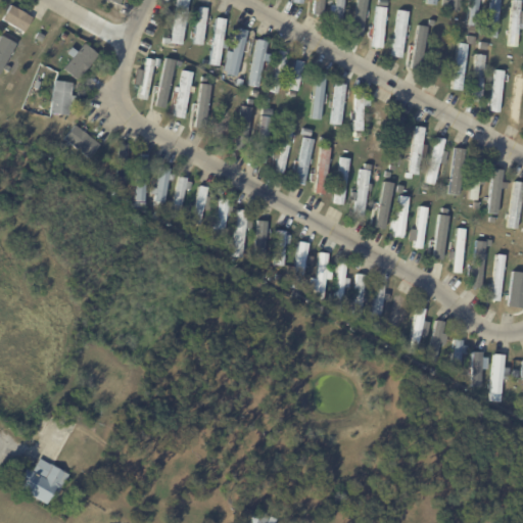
[(187,0),(182,45),(171,44),(176,0),(187,0)]
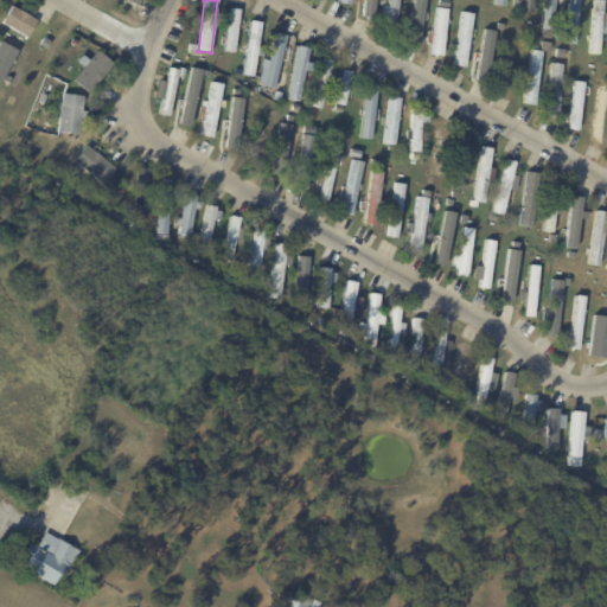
[(360,0),(376,0),(375,19),(363,18),(364,1),(360,0)]
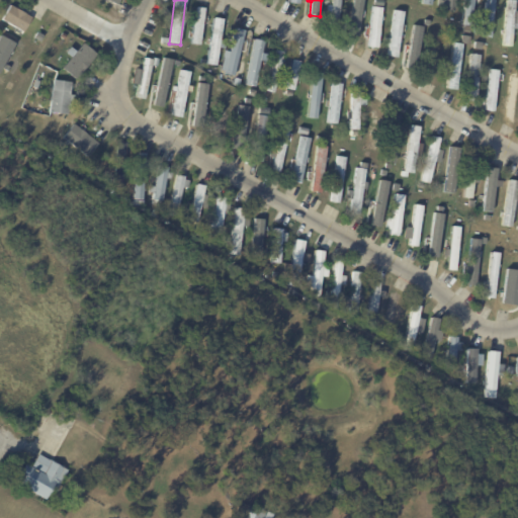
[(340,0),(338,25),(330,24),(331,14),(325,13),(327,3),(332,4),(332,0),(340,0)]
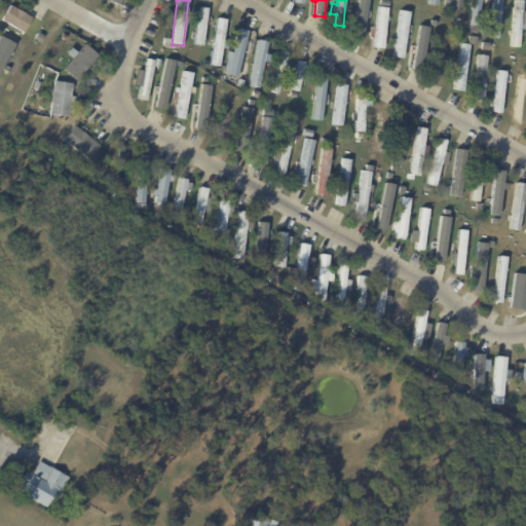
[(368,0),(364,39),(351,37),(353,28),(350,27),(352,16),(357,17),(359,0),(368,0)]
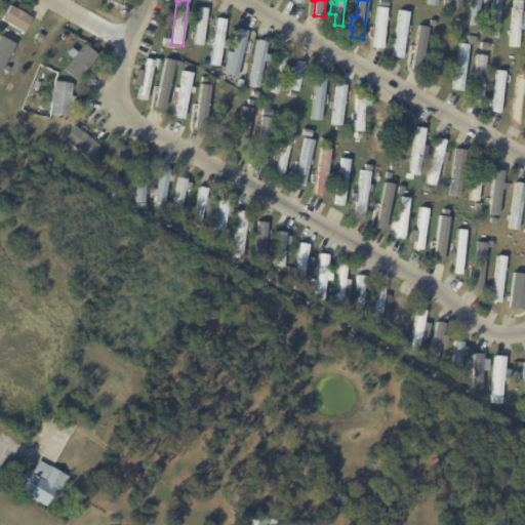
[(461,0),(461,11),(451,11),(452,8),(444,7),(444,0),(461,0)]
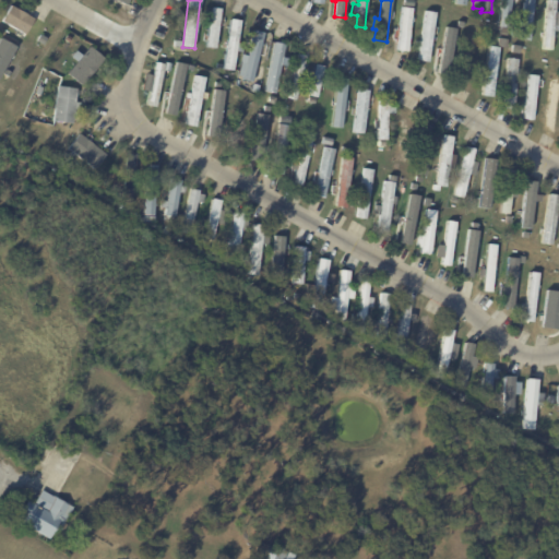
[(509,0),(499,0),(500,27),(510,27),(509,0)]
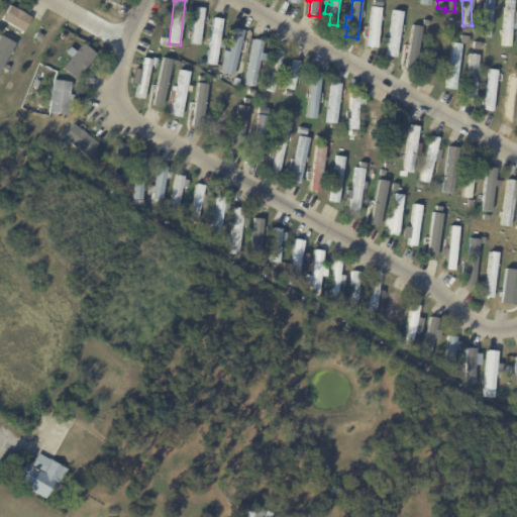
[(493,0),(491,37),(482,37),(483,22),(477,21),(477,17),(484,18),(485,0),(493,0)]
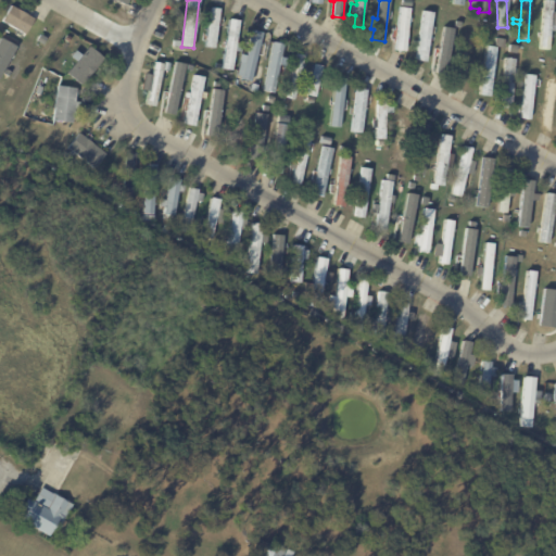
[(551,14),(547,51),(540,50),(543,1),(552,1),(551,14)]
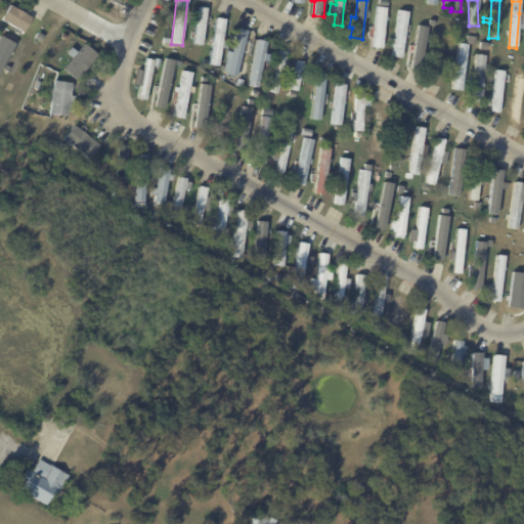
[(22,12),(32,17),(24,32),(2,20),(9,6),(22,12)]
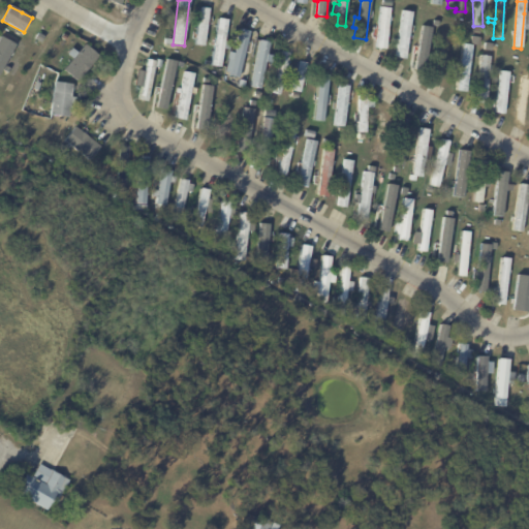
[(391,8),(386,50),(376,49),(380,7),(391,8)]
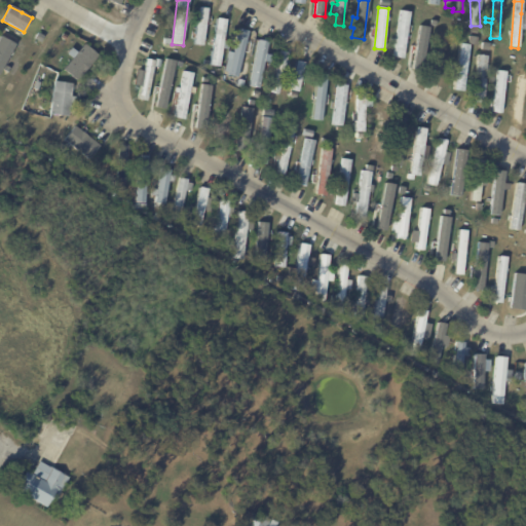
[(207,17),(203,45),(194,44),(199,8),(208,9),(207,17)]
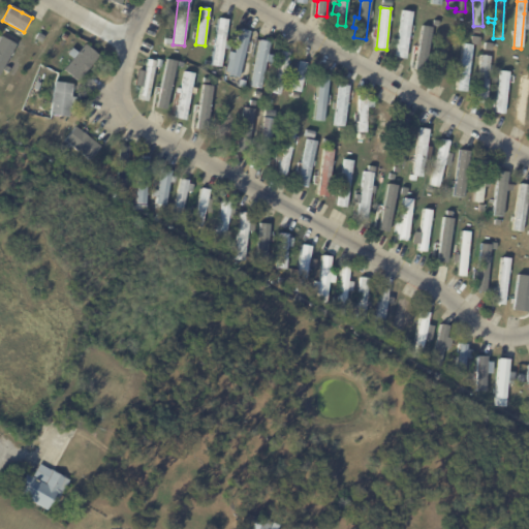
[(412,12),(406,59),(397,58),(403,10),(412,12)]
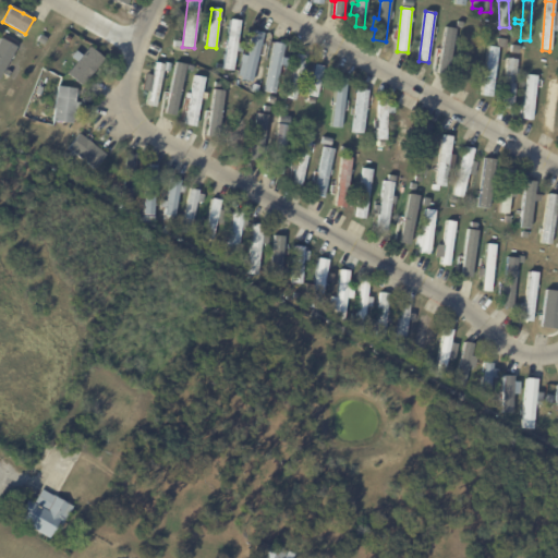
[(238,40),(237,45),(242,46),(241,53),(235,52),(233,72),(223,70),(230,21),(240,22),(238,40)]
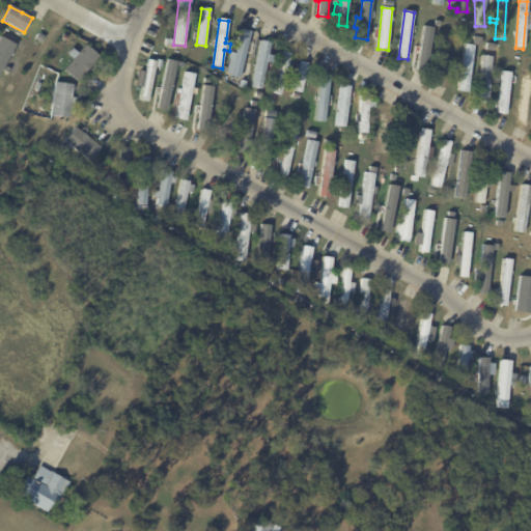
[(432,29),(426,70),(418,68),(419,60),(413,59),(415,49),(420,50),(423,28),(432,29)]
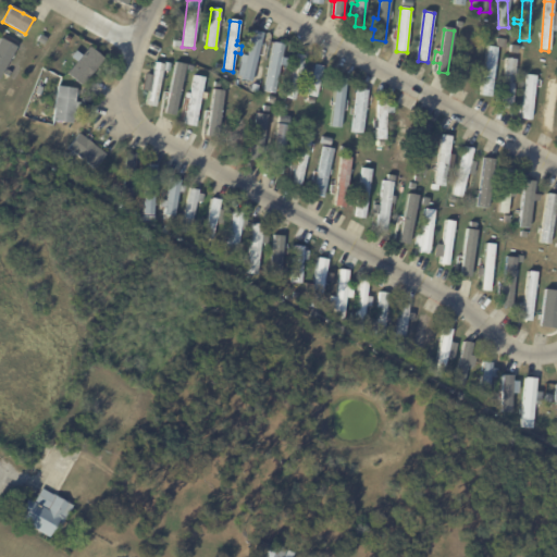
[(254,32),(263,34),(251,83),(240,81),(242,77),(236,76),(240,54),(247,56),(254,32)]
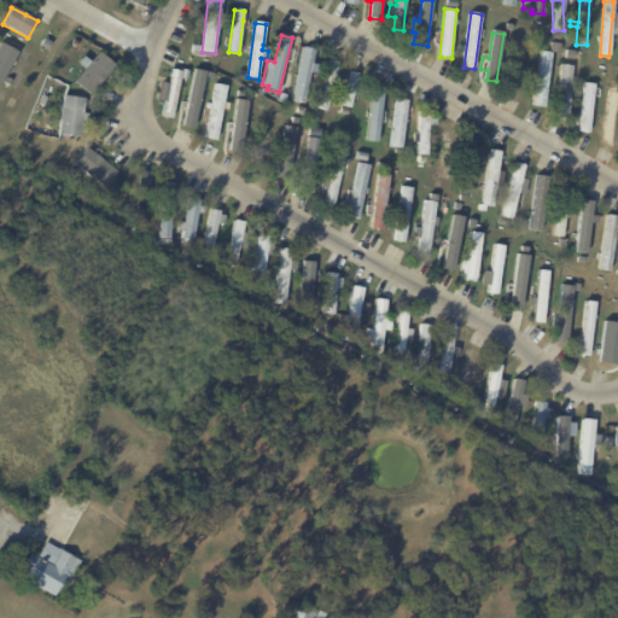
[(21,46),(0,85),(0,42),(4,36),(21,46)]
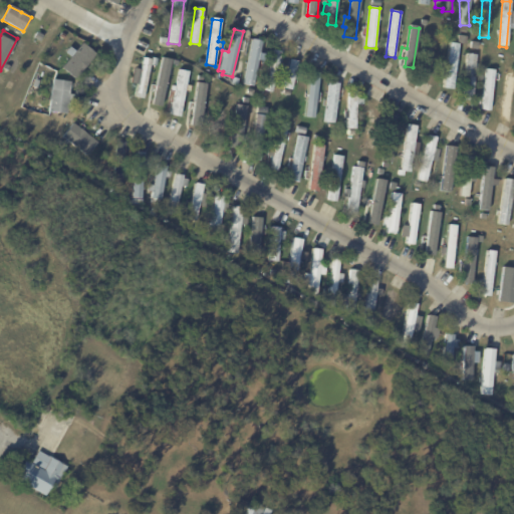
[(439,32),(433,78),(424,77),(425,69),(420,68),(421,64),(426,64),(430,31),(439,32)]
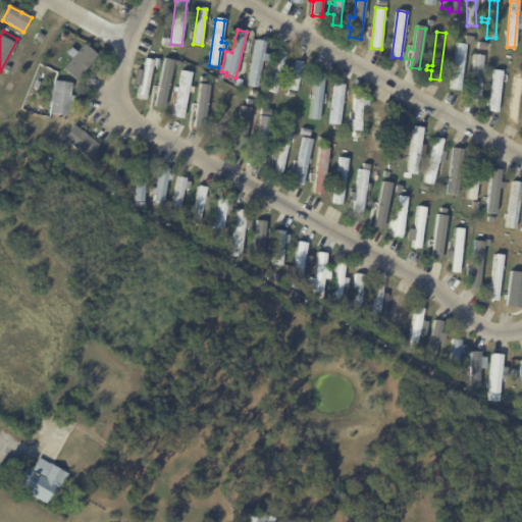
[(38,33),(44,36),(41,42),(35,39),(38,33)]
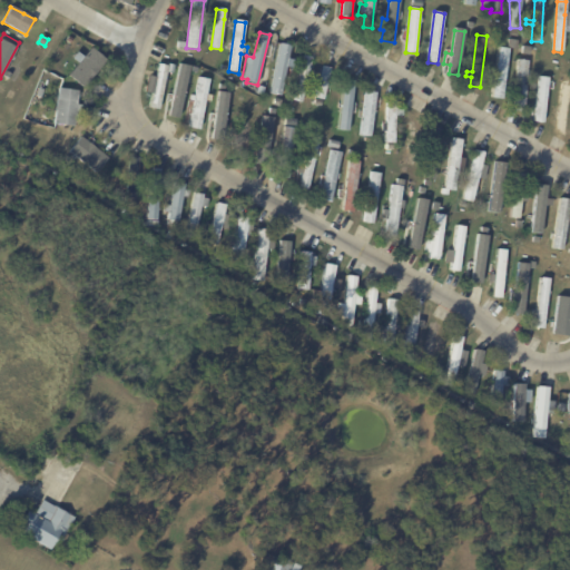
[(510,39),(520,41),(519,50),(509,48),(510,39)]
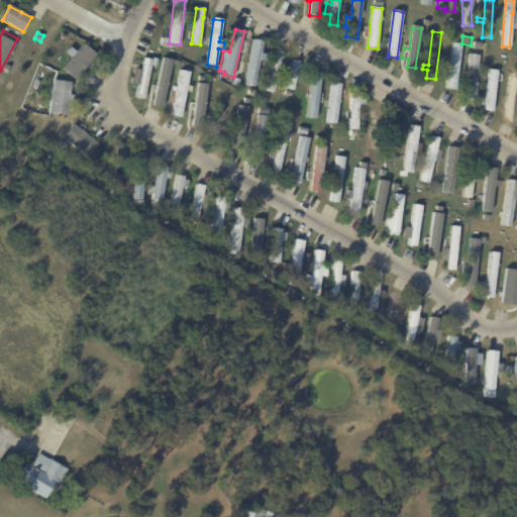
[(254,40),(264,41),(261,55),(267,56),(266,63),(260,61),(254,87),(245,86),(254,40)]
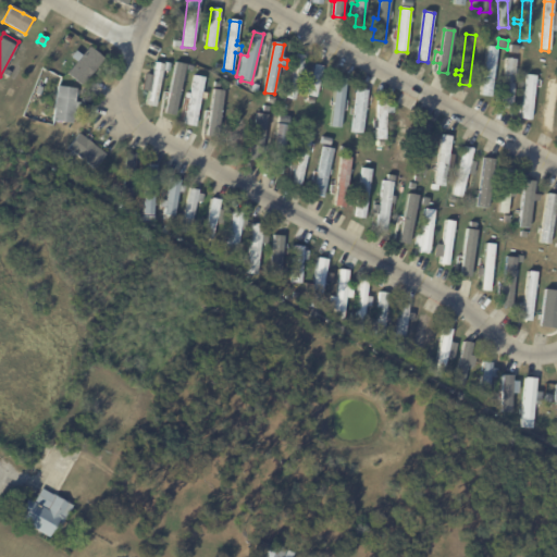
[(487,47),(497,48),(491,98),(480,96),(487,47)]
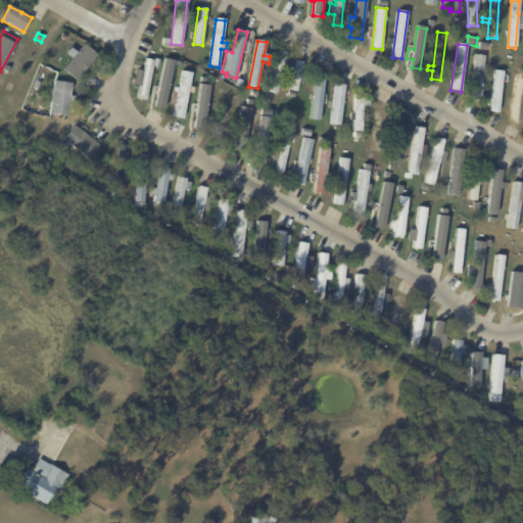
[(86,45),(100,56),(79,82),(64,70),(74,58),(68,54),(73,48),(79,53),(86,45)]
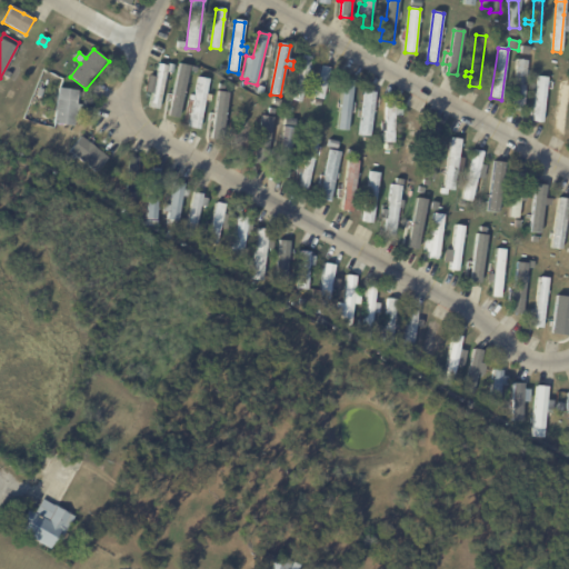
[(301,56),(311,58),(301,102),(291,100),(301,56)]
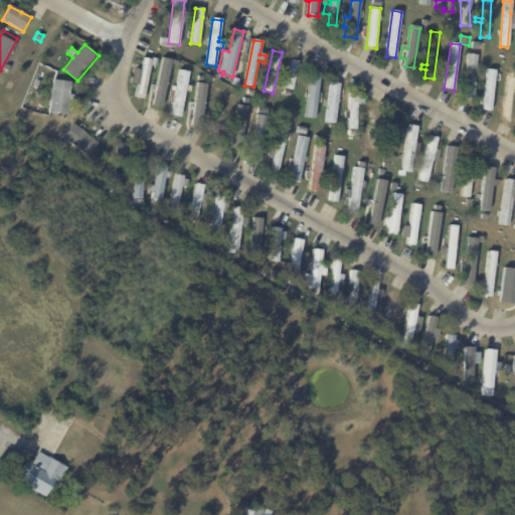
[(478,55),(474,102),(464,101),(468,54),(478,55)]
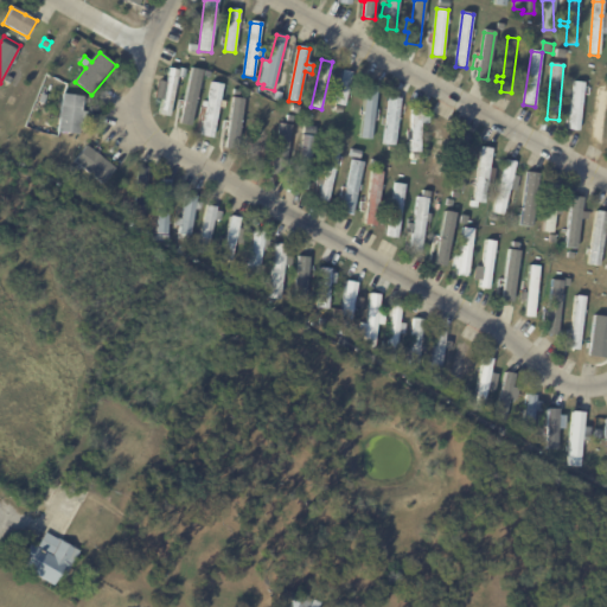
[(179,120),(174,119),(178,102),(184,103),(191,71),(202,74),(203,66),(210,69),(208,78),(202,76),(190,127),(179,125),(180,120),(179,120)]
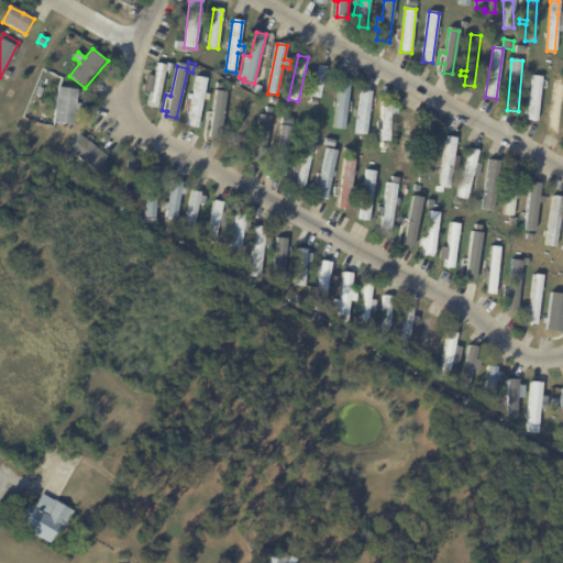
[(156,64),(165,65),(166,64),(172,65),(170,73),(165,72),(156,109),(147,107),(151,94),(143,91),(147,75),(154,77),(156,64)]
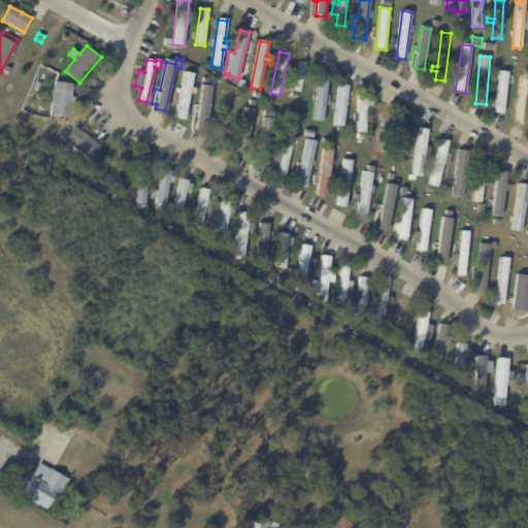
[(301,88),(299,93),(291,91),(293,81),(289,80),(292,72),(295,72),(298,61),(306,63),(301,88)]
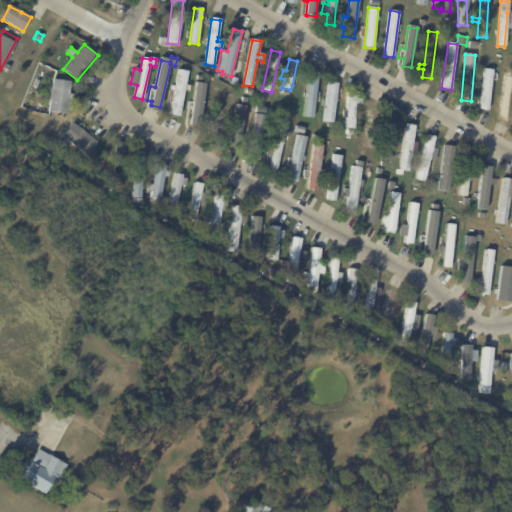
[(507,120),(511,68),(511,65),(503,64),(500,95),(494,95),(493,109),(498,110),(497,119),(507,120)]
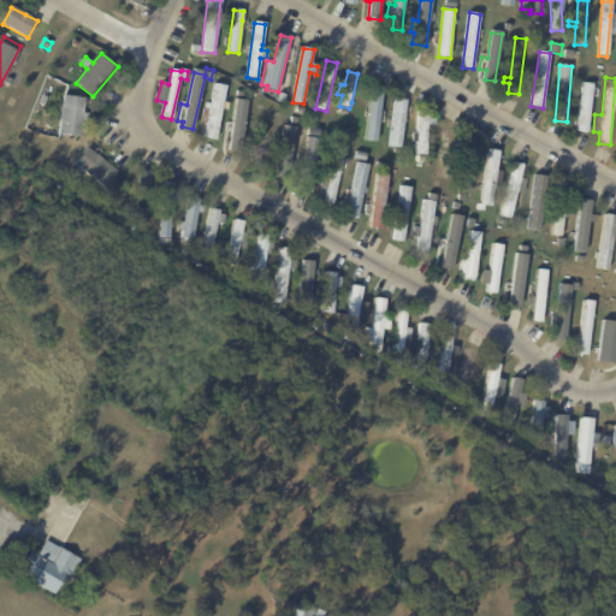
[(220,84),(226,86),(215,140),(205,137),(214,83),(220,84)]
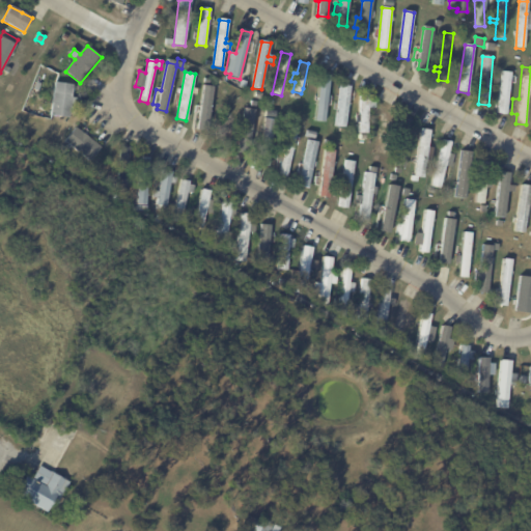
[(510,77),(506,115),(498,114),(502,72),(511,73),(510,77)]
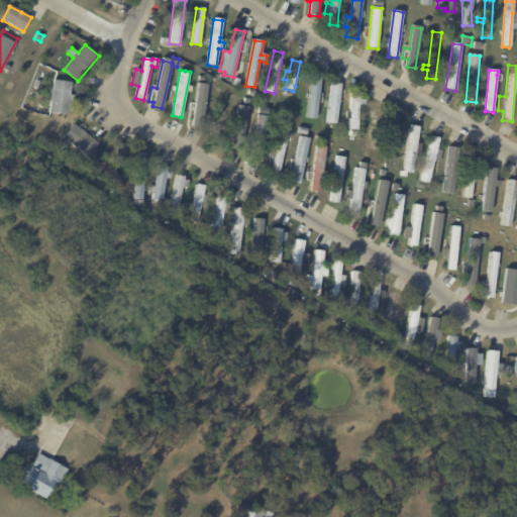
[(316,73),(320,74),(315,119),(306,118),(311,73),(316,73)]
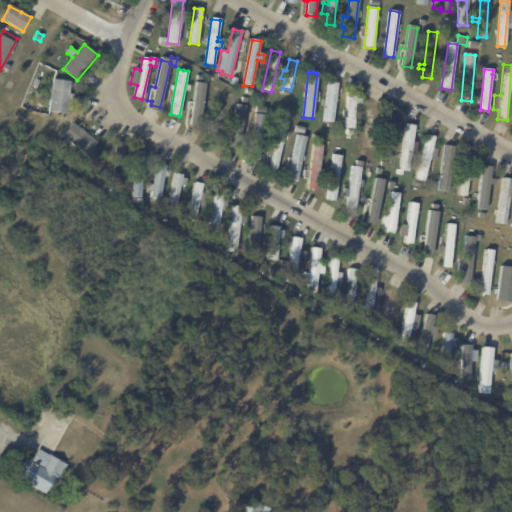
[(233,75),(239,77),(237,84),(231,83),(233,75)]
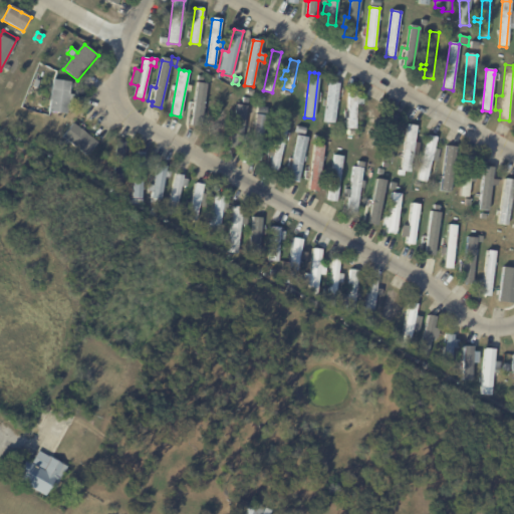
[(53,80),(70,82),(68,101),(71,102),(70,111),(67,110),(66,115),(49,112),(53,80)]
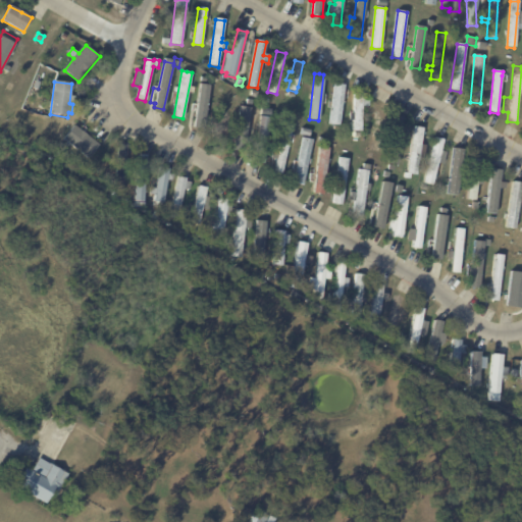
[(14,85),(11,92),(5,90),(8,83),(14,85)]
